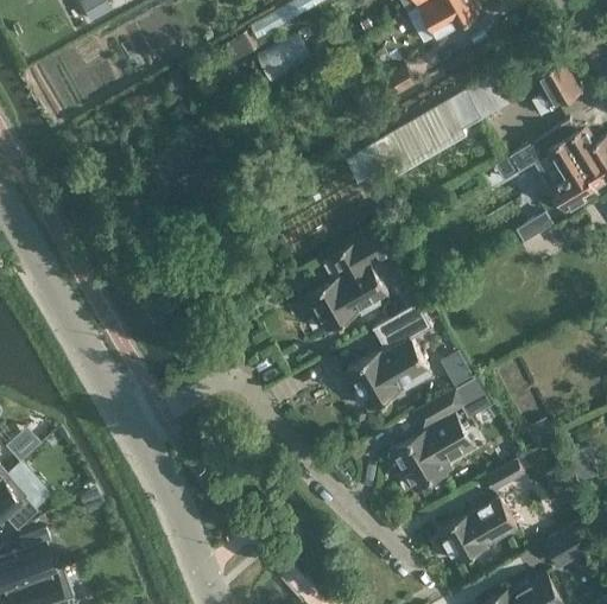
[(77,0),(88,20),(112,7),(108,0),(77,0)]
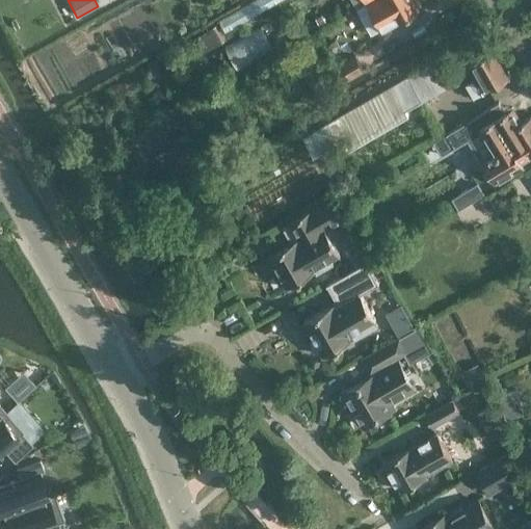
[(349,0),(356,11),(375,0),(349,0)]
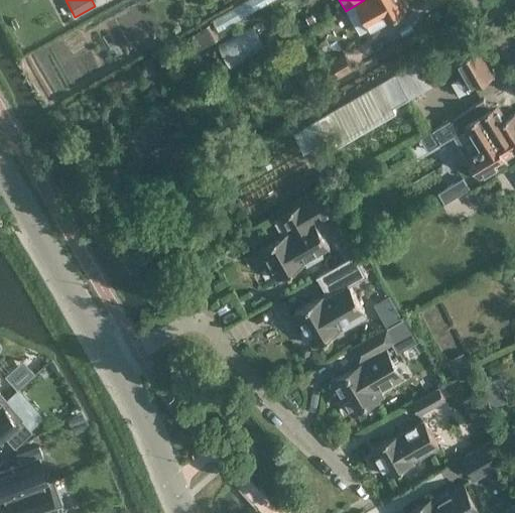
[(407,12),(400,0),(364,0),(346,11),(360,36),(370,30),(372,33),(407,12)]
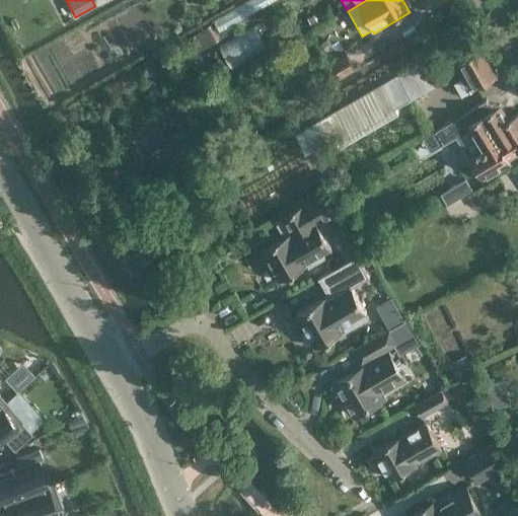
[(313,16),(306,19),(312,29),(319,25),(313,16)]
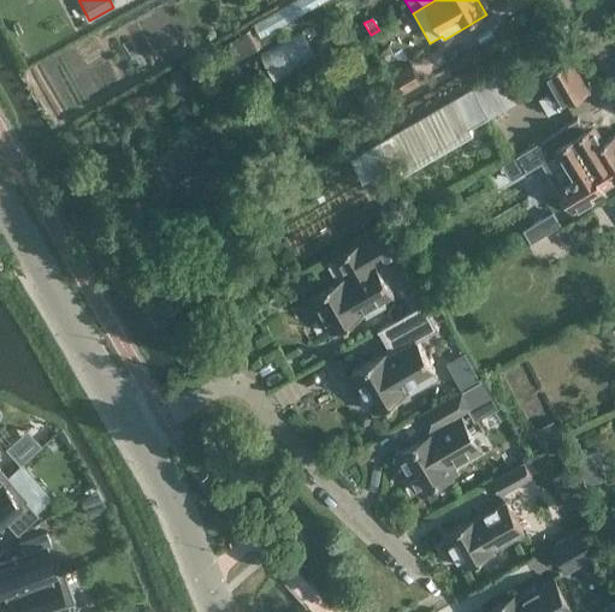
[(303,33),(260,58),(273,81),(317,57),(303,33)]
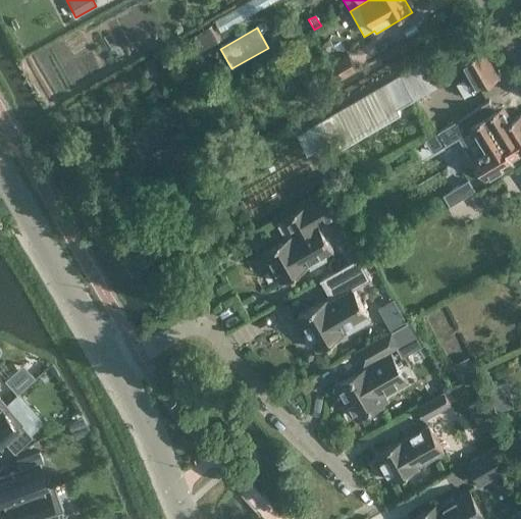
[(498,81),(474,38),(470,40),(468,36),(457,42),(459,46),(449,52),(454,62),(458,60),(459,63),(456,65),(464,81),(456,86),(463,100),(498,81)]
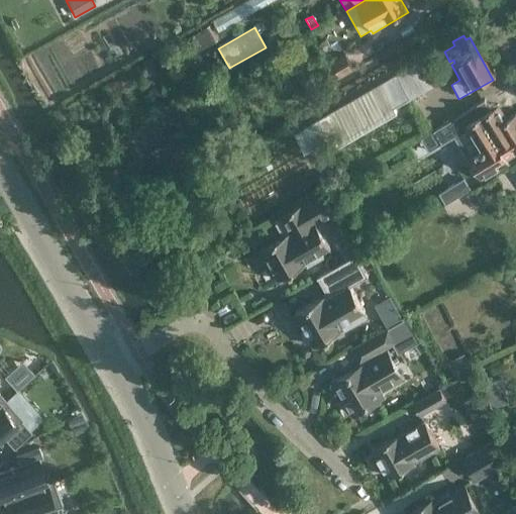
[(344,56),(322,69),(331,84),(353,71),(344,56)]
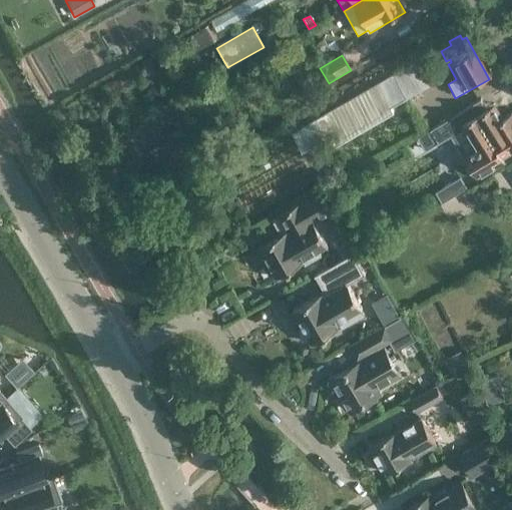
[(427,56),(393,76),(319,119),(291,136),(302,153),(330,137),(335,146),(393,113),(390,108),(441,79),(427,56)]
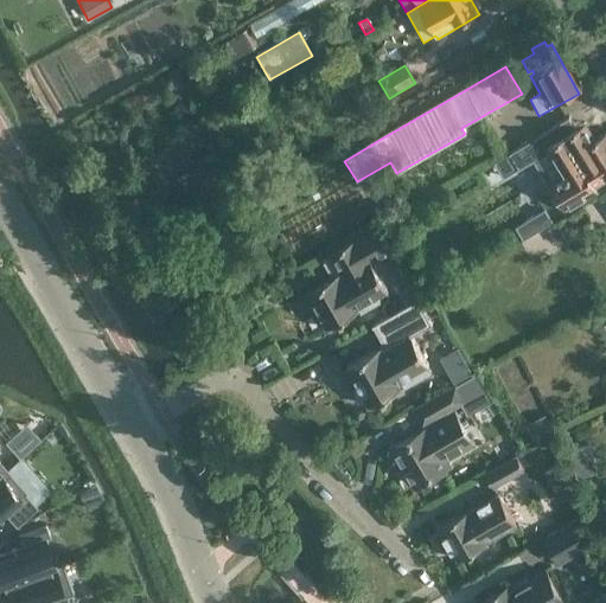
[(569,175),(552,187),(566,211),(597,192),(594,187),(605,179),(605,136),(605,135),(594,141),(592,138),(584,142),(568,119),(510,155),(520,171),(553,149),(569,175)]
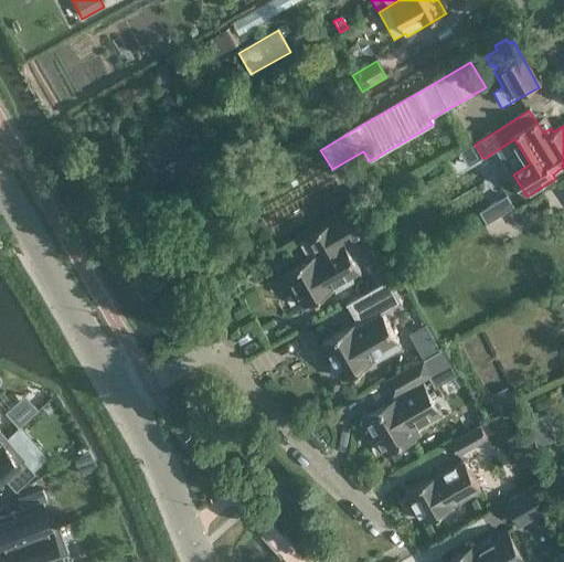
[(480,214),(487,225),(513,209),(507,198),(480,214)]
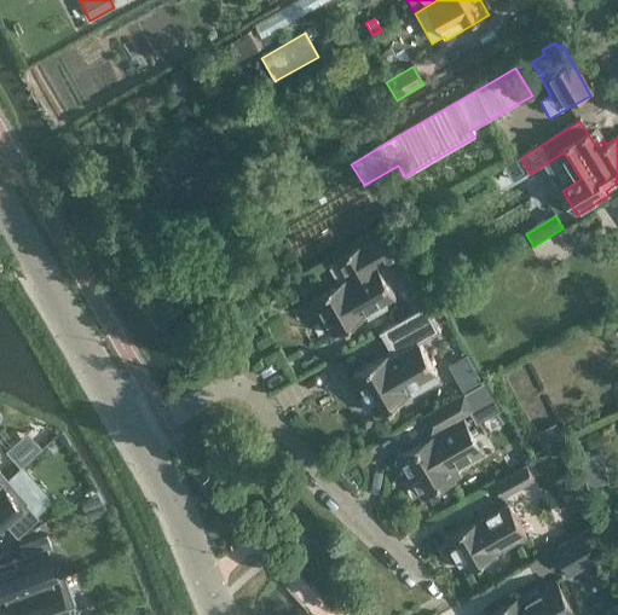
[(596,218),(579,227),(584,236),(601,226),(596,218)]
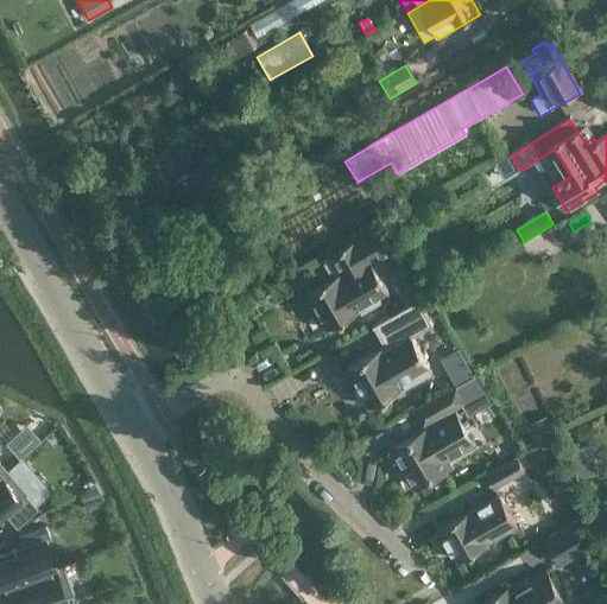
[(308,296),(327,330),(327,331),(360,312),(361,316),(380,305),(377,300),(387,294),(389,294),(372,265),(397,250),(384,227),(355,243),(355,242),(332,255),(333,258),(334,256),(342,271),(330,277),(333,280),(307,294),(308,296)]
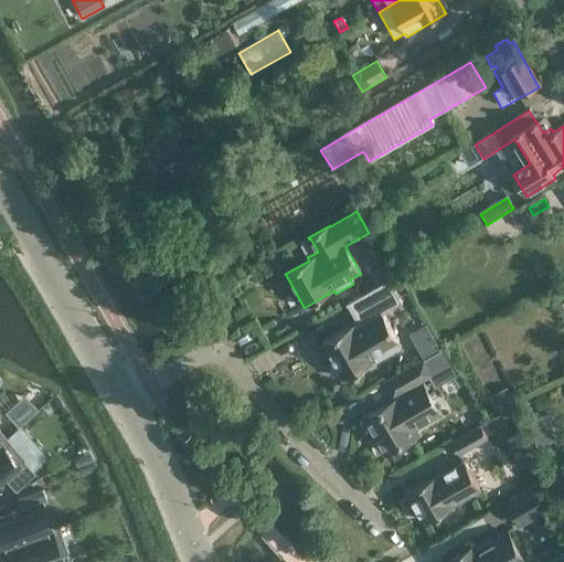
[(518,211),(510,215),(518,230),(527,225),(518,211)]
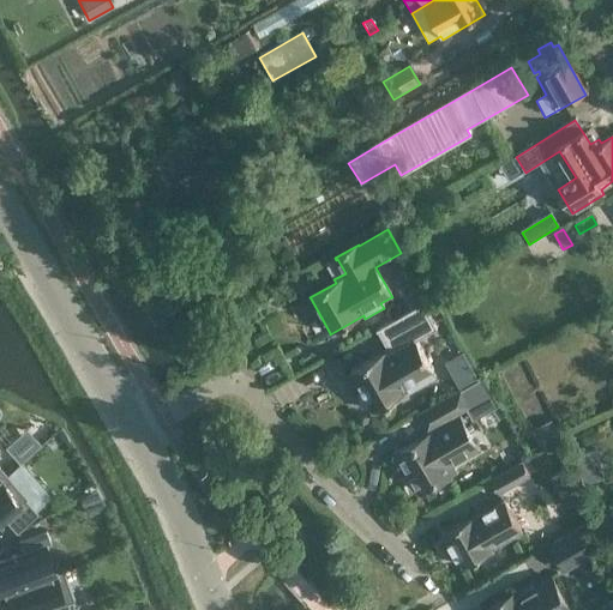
[(420,289),(404,297),(412,310),(427,302),(420,289)]
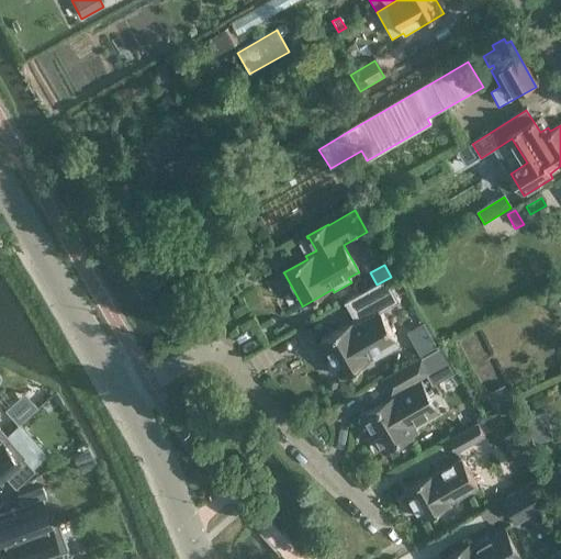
[(341,379),(381,357),(378,351),(395,343),(396,342),(381,314),(400,304),(386,280),(344,305),(345,306),(347,305),(357,322),(321,343),(322,344),(332,360),(328,362),(328,366),(331,370),(334,375),(336,376),(339,375),(341,378),(340,378),(341,379)]
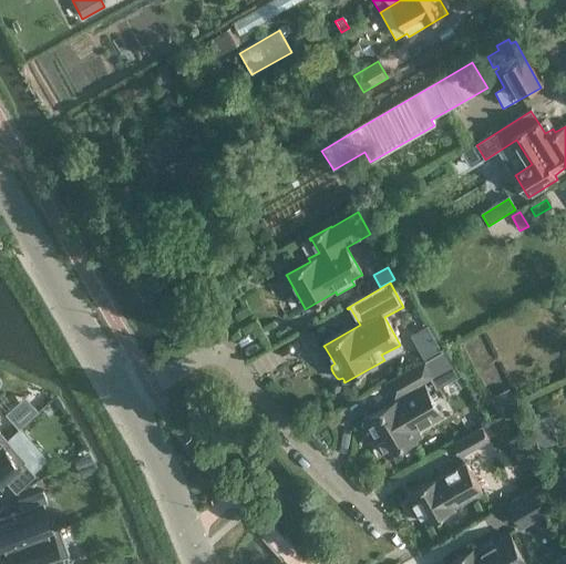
[(461,377),(446,352),(445,351),(439,354),(424,362),(424,363),(433,379),(430,380),(435,391),(454,380),(461,377)]
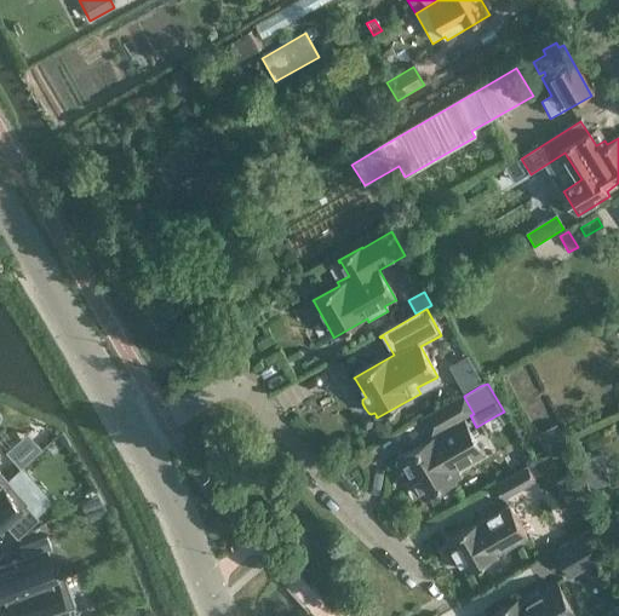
[(482,459),(482,458),(483,458),(464,424),(463,425),(462,421),(470,415),(474,414),(464,397),(422,421),(431,438),(431,437),(434,441),(401,460),(412,479),(410,485),(416,496),(422,496),(423,500),(441,489),(445,491),(454,485),(456,482),(458,479),(454,475),(482,459)]
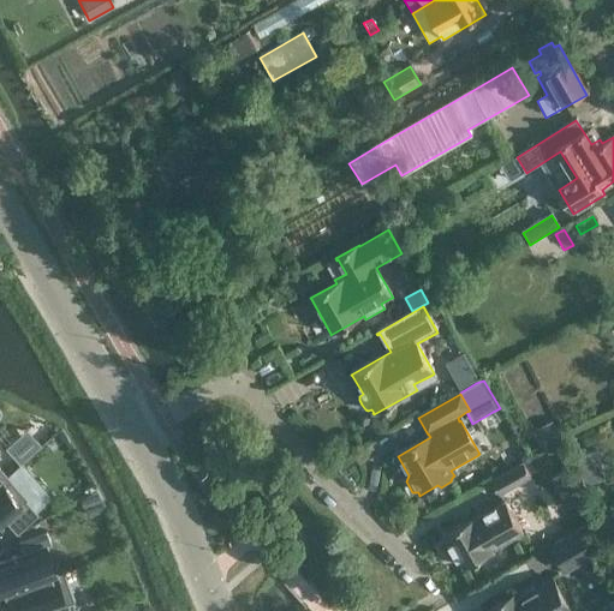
[(536,430),(532,432),(538,445),(543,443),(559,436),(552,423),(536,430)]
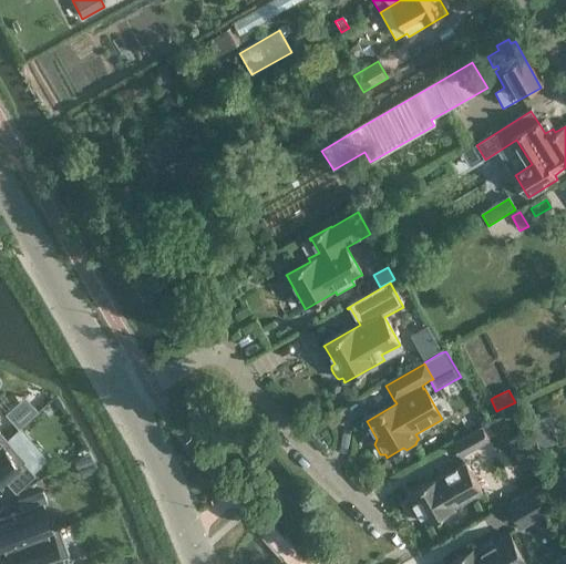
[(551,417),(530,422),(537,450),(557,444),(551,417)]
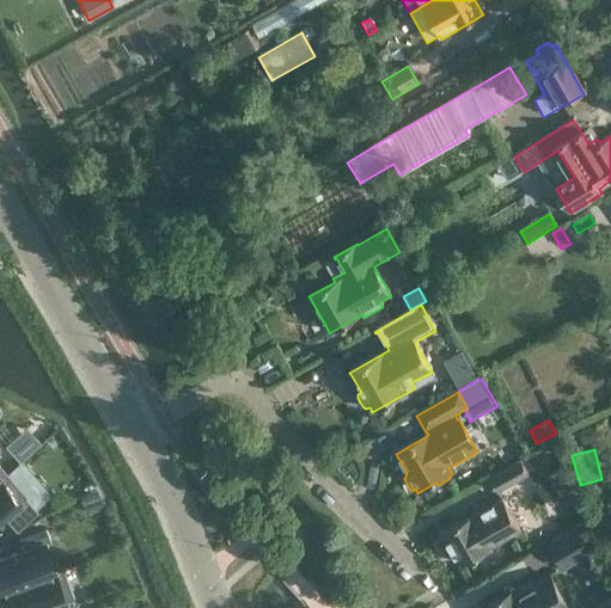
[(519,461),(489,479),(498,495),(529,476),(519,461)]
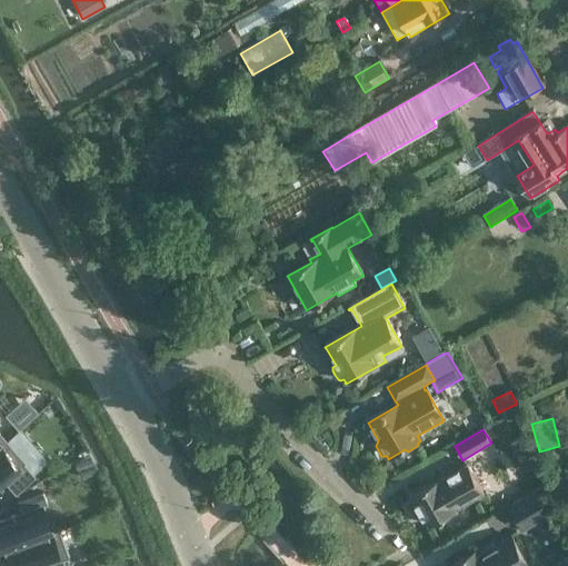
[(528,435),(505,449),(517,470),(542,457),(528,435)]
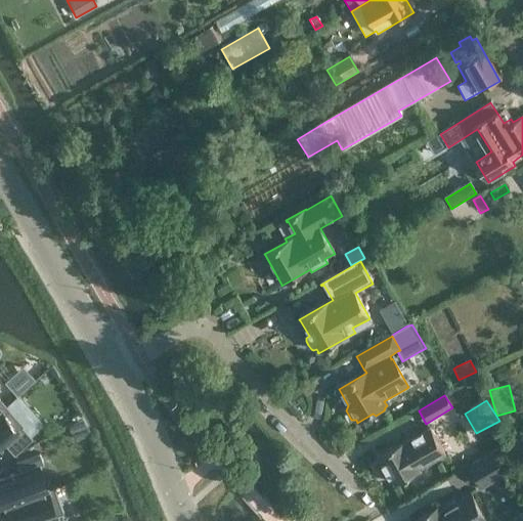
[(23,427),(5,407),(0,411),(0,446),(3,444),(10,453),(29,437),(22,429),(23,427)]
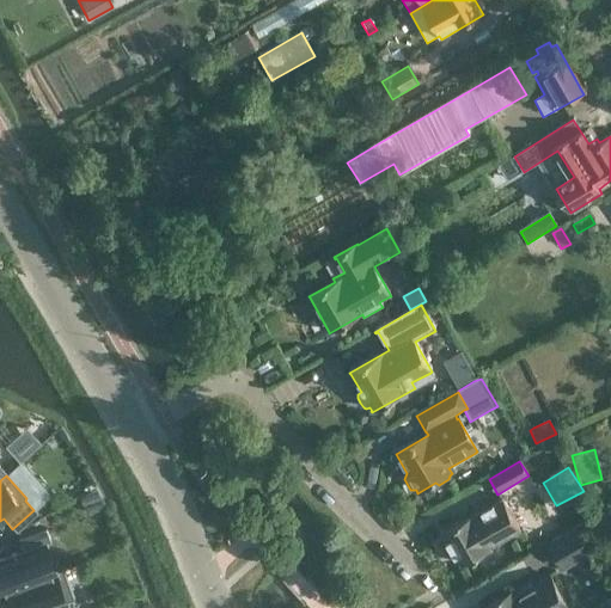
[(477,558),(478,560),(492,553),(490,551),(492,550),(490,550),(520,533),(502,501),(474,517),(472,517),(441,534),(447,545),(445,546),(452,559),(454,558),(460,567),(477,558)]
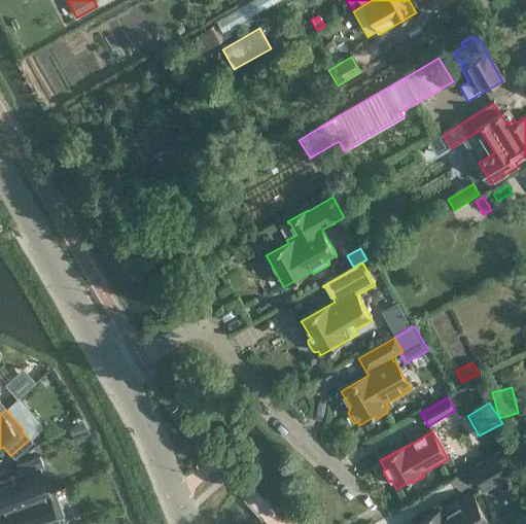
[(525,441),(511,450),(518,463),(525,458),(525,441)]
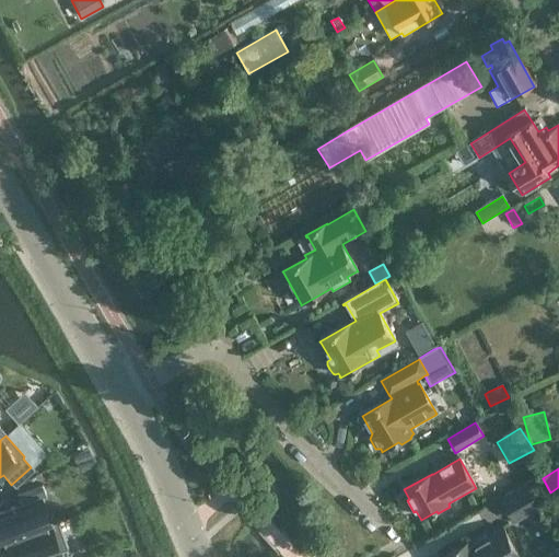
[(2,544),(57,524),(47,497),(46,498),(42,486),(16,495),(21,507),(0,514),(0,542),(2,542),(2,544)]
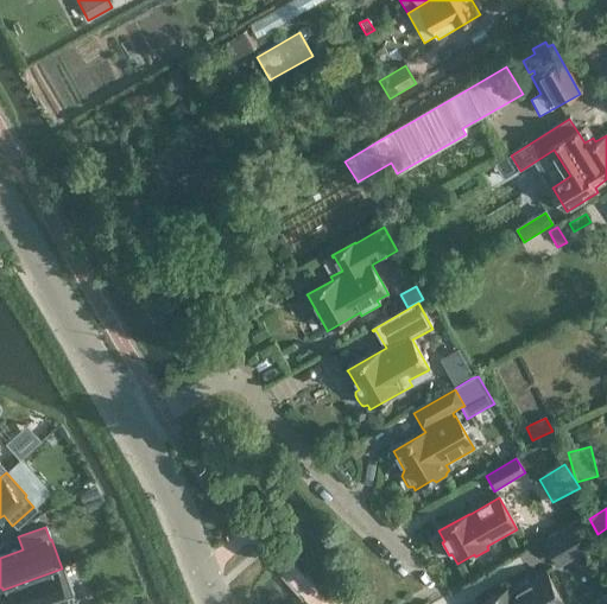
[(558,567),(586,552),(571,527),(544,542),(558,567)]
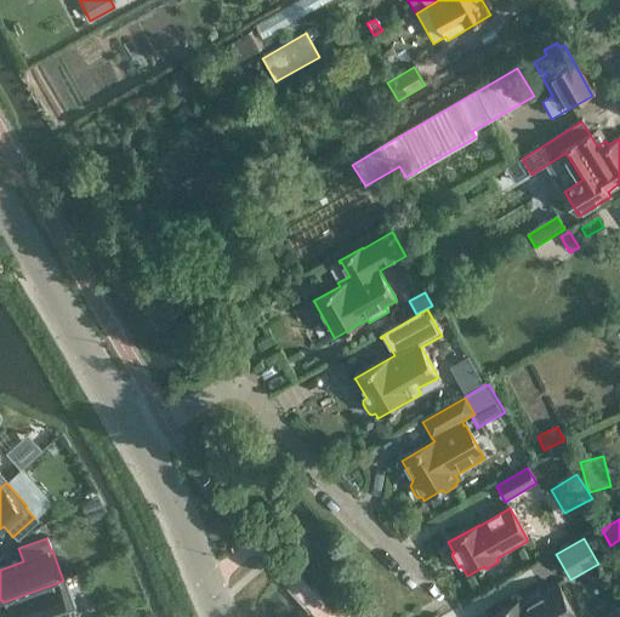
[(74,610),(63,581),(3,603),(4,604),(1,605),(5,616),(74,616),(72,611),(74,610)]
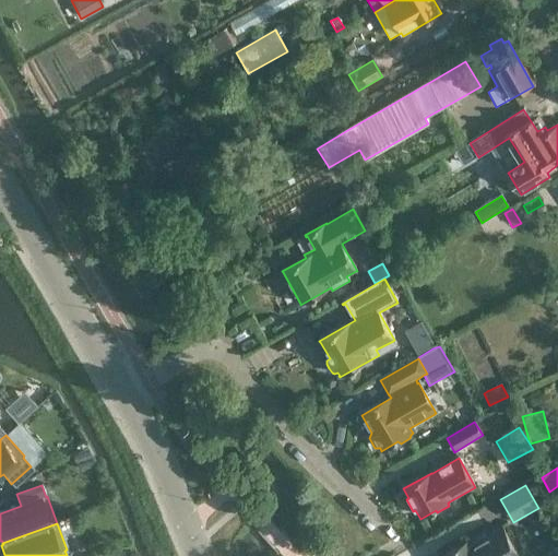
[(469,541),(444,555),(517,555),(502,530),(472,547),(469,541)]
